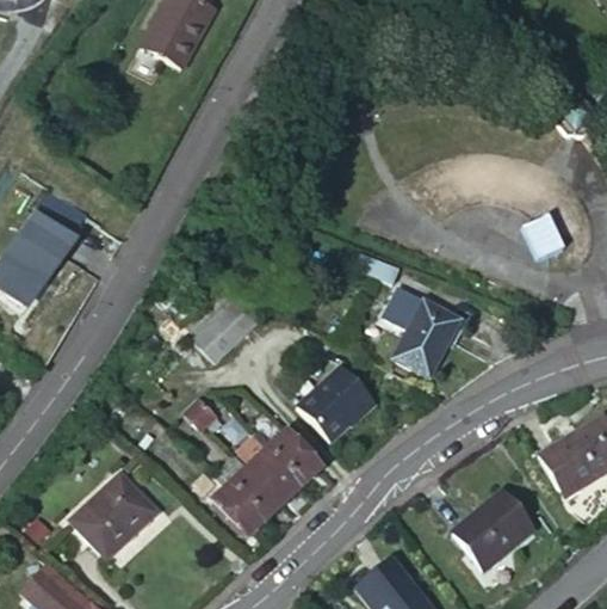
[(161,0),(136,47),(177,69),(210,12),(190,0),(161,0)]
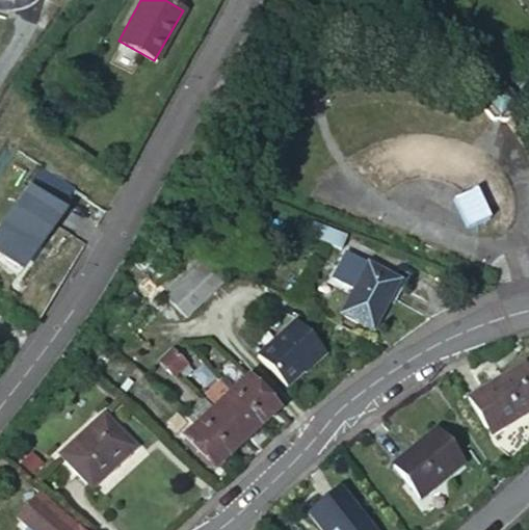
[(513,82),(498,80),(486,90),(485,105),(496,116),(510,117),(522,108),(523,93),(513,82)]
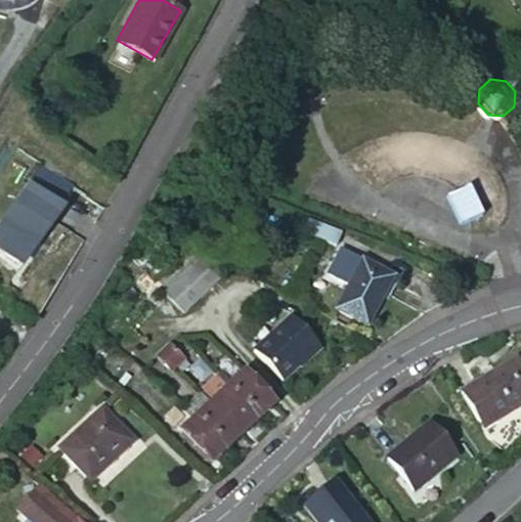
[(57,177),(46,167),(36,162),(20,181),(25,184),(48,205),(58,191),(75,206),(83,198),(57,177)]
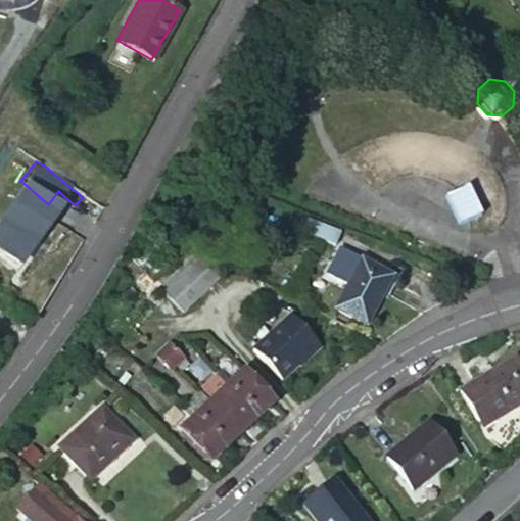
[(53,208),(48,204),(25,184),(0,214),(0,257),(6,264),(53,208)]
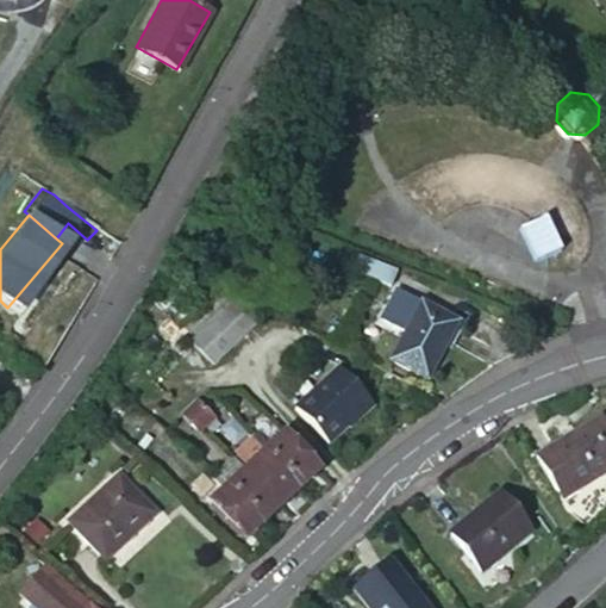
[(430,379),(461,320),(416,295),(401,321),(411,327),(394,360),(430,379)]
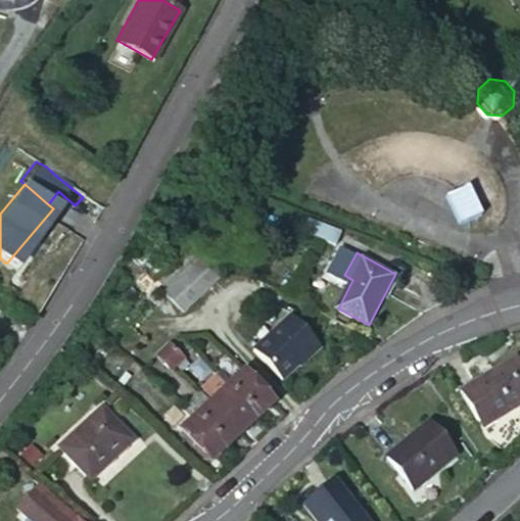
[(216,253),(206,263),(221,278),(229,268),(216,253)]
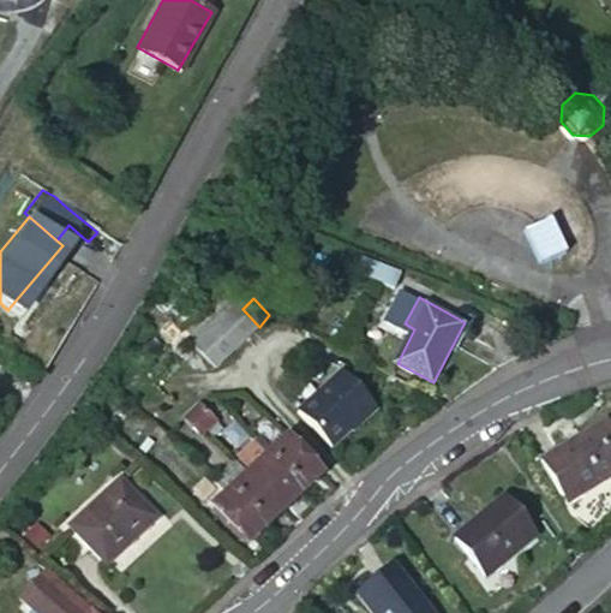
[(237,303),(225,314),(247,338),(259,327),(243,309),(237,303)]
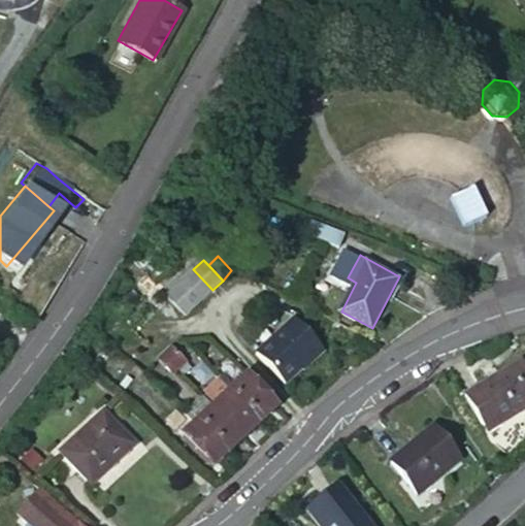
[(193,269),(181,282),(200,301),(212,290),(193,269)]
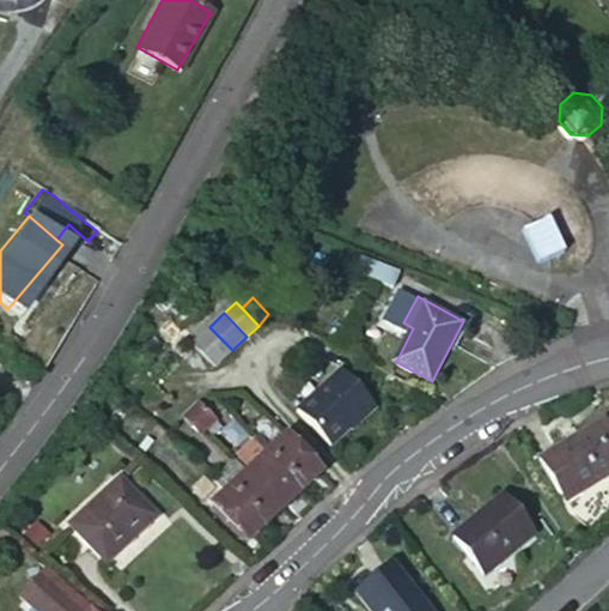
[(232,350),(209,327),(196,340),(219,363),(232,350)]
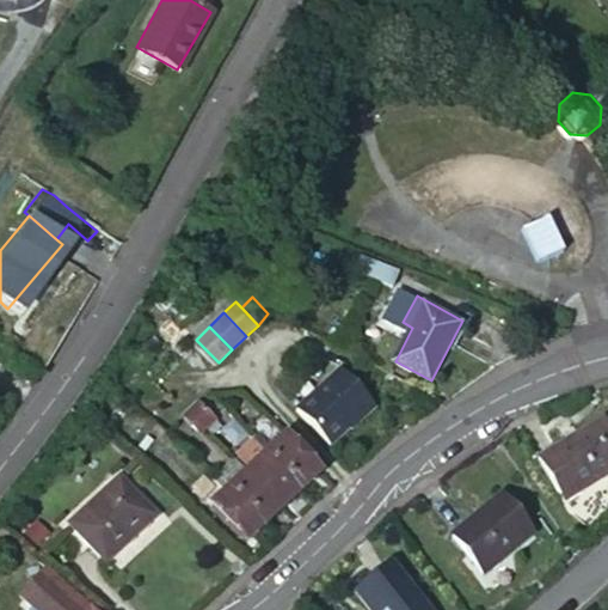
[(362,416),(363,419),(378,404),(343,367),(300,408),(333,444),(362,416)]
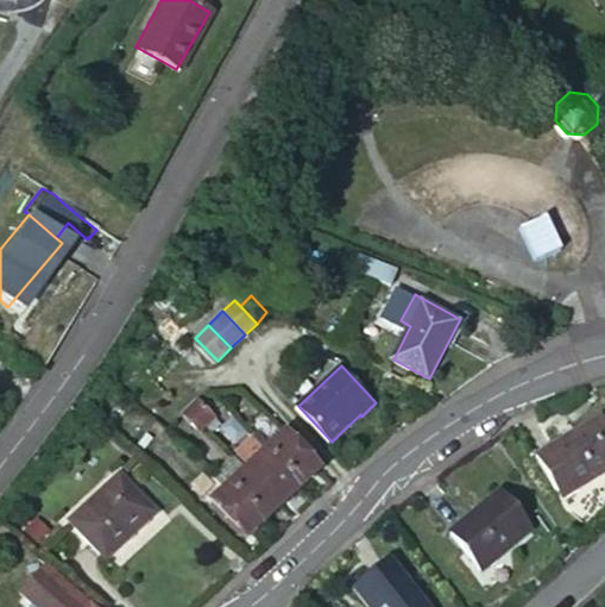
[(201,398),(186,412),(202,430),(216,417),(201,398)]
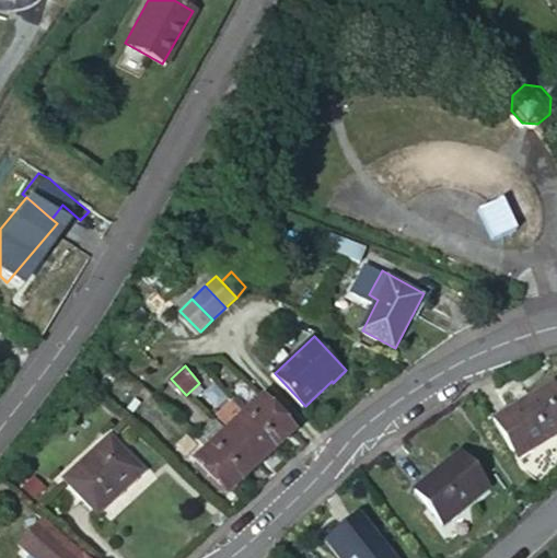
[(521,457),(556,434),(556,385),(555,383),(533,396),(535,399),(499,421),(521,457)]
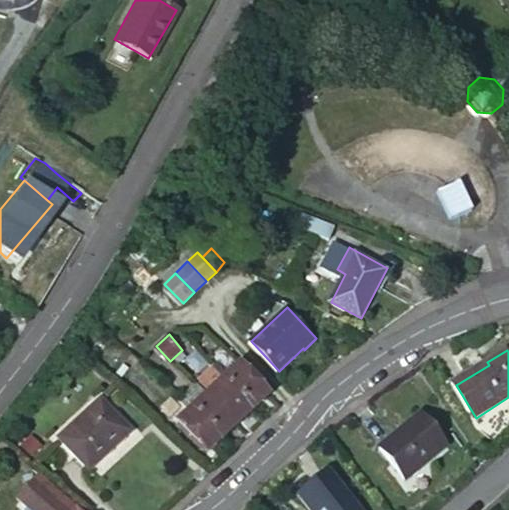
[(225,369),(218,363),(215,366),(221,372),(225,369)]
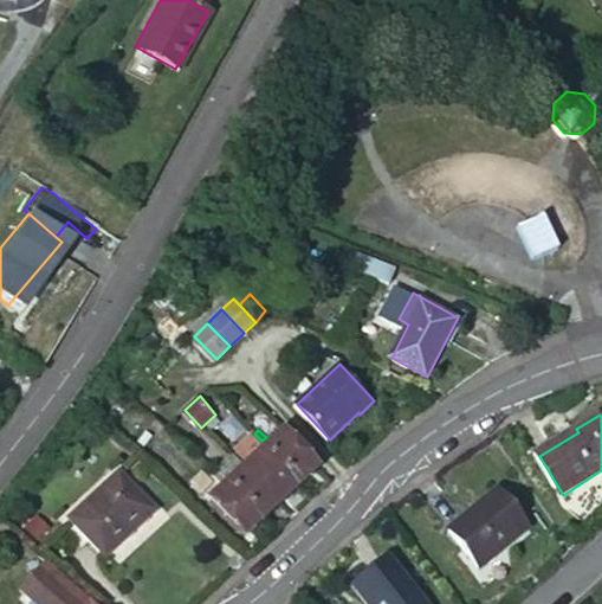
[(319,466),(286,430),(267,448),(301,483),(319,466)]
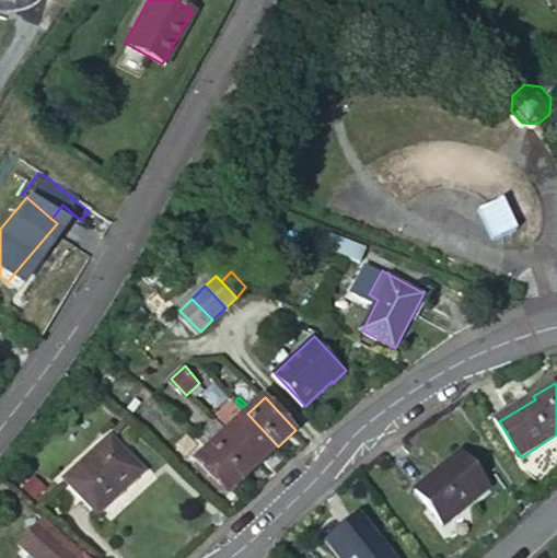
[(242,407),(235,400),(220,415),(232,428),(230,430),(262,463),(278,446),(247,414),(242,407)]
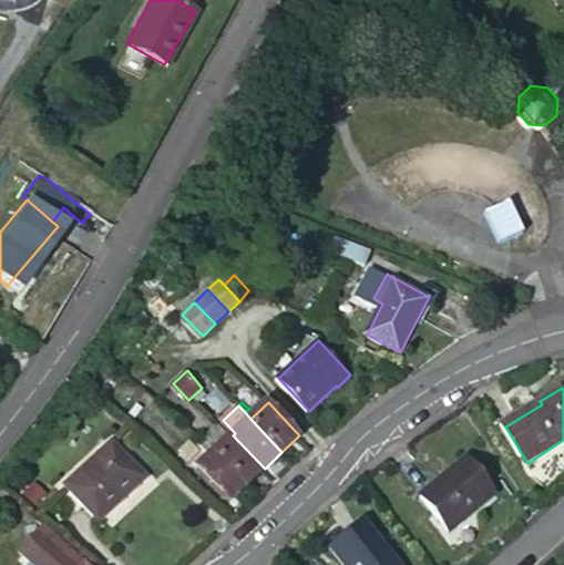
[(265,469),(233,435),(232,435),(219,423),(204,439),(247,485),(265,469)]
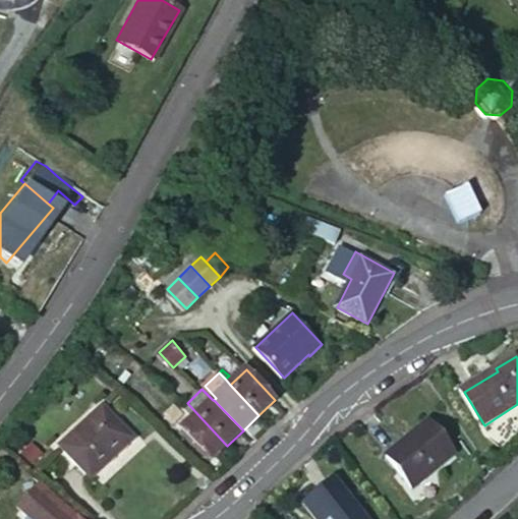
[(212,460),(227,446),(187,403),(184,406),(189,411),(178,422),(184,427),(183,429),(212,460)]
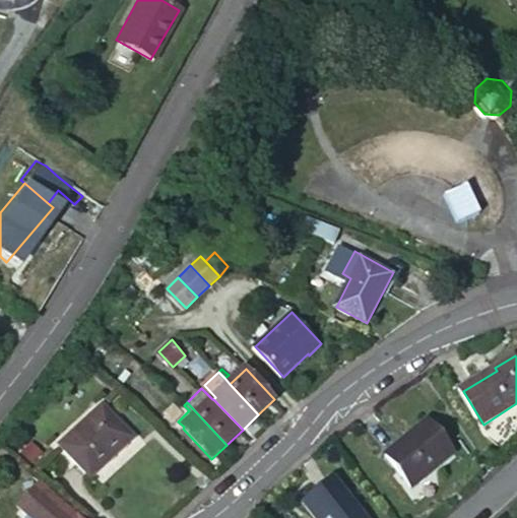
[(135,437),(105,403),(62,443),(92,476),(135,437)]
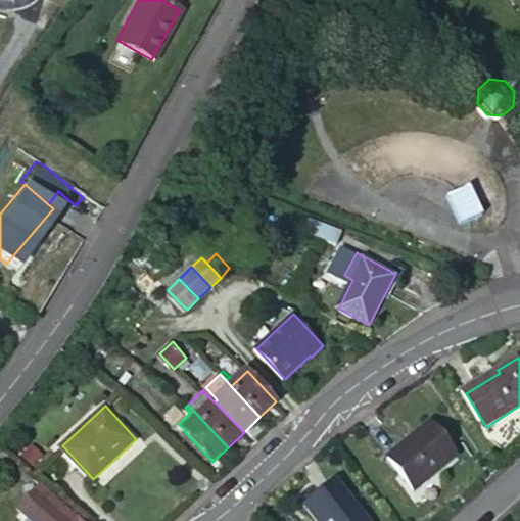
[(428,418),(385,453),(412,485),(455,450),(428,418)]
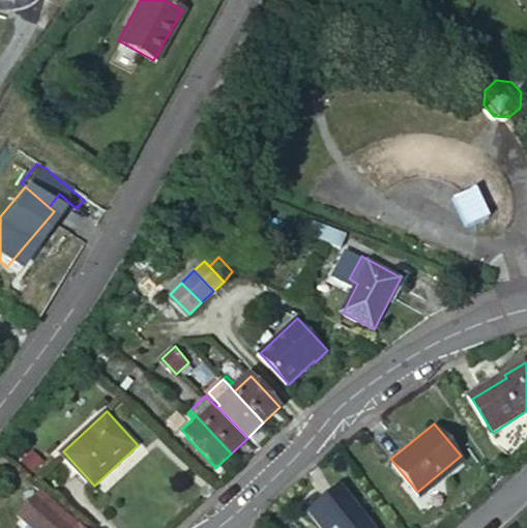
[(375,527),(342,487),(311,511),(324,527),(375,527)]
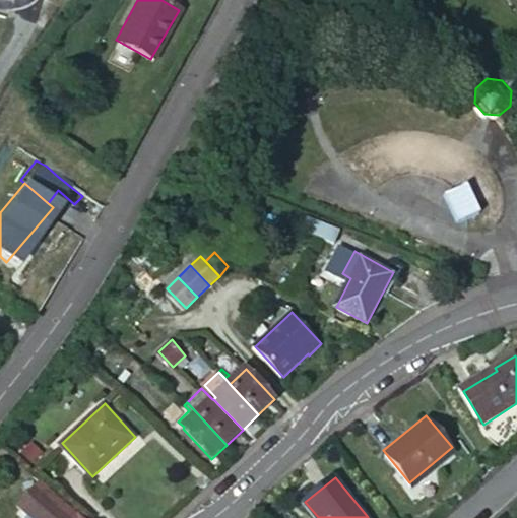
[(84,517),(83,517),(73,517),(38,484),(20,504),(36,517),(84,517)]
